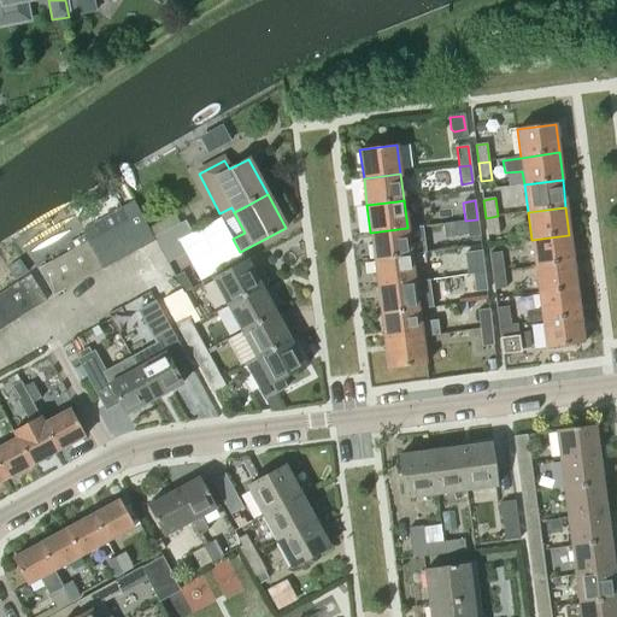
[(154,241),(152,239),(139,212),(125,219),(141,248),(154,241)]
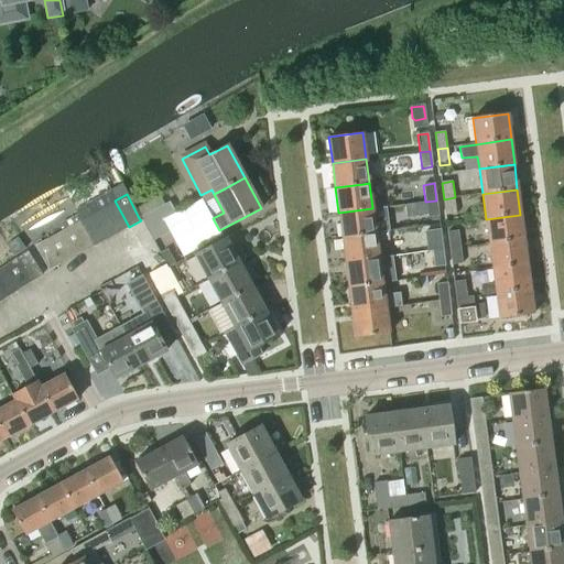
[(444,199),(446,216),(457,215),(455,197),(444,199)]
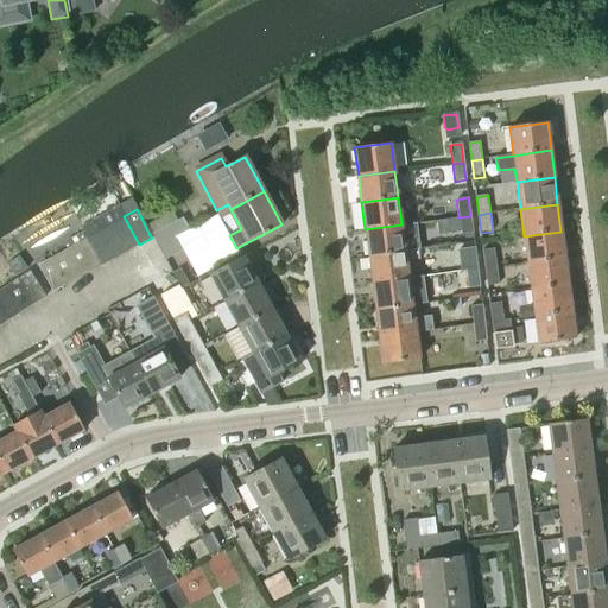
[(124,216),(112,223),(126,252),(139,245),(124,216)]
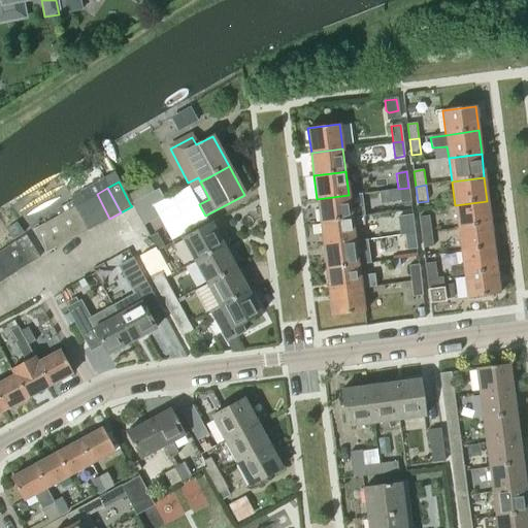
[(408,188),(398,189),(400,204),(410,203),(408,188)]
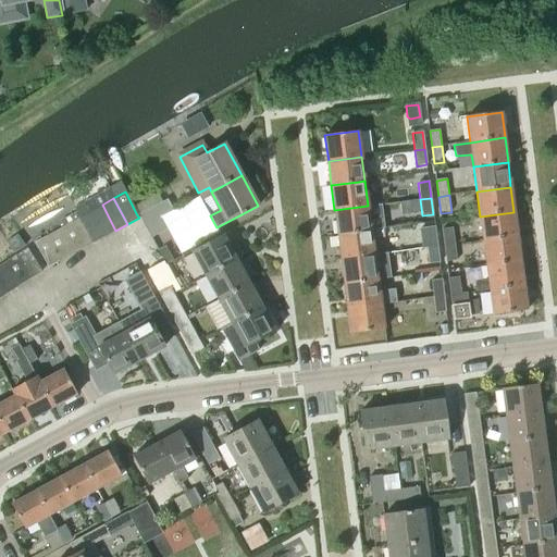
[(144,226),(171,212),(164,200),(137,215),(139,218),(144,226)]
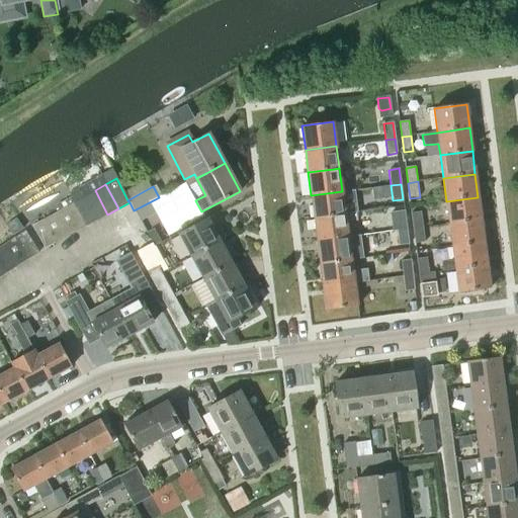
[(84,196),(97,221),(107,214),(95,190),(84,196)]
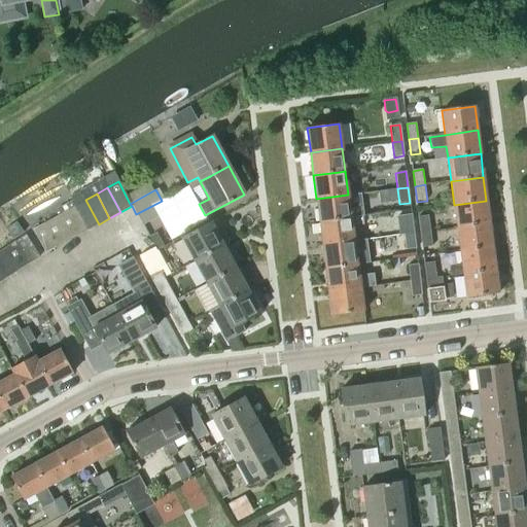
[(348,195),(316,199),(319,222),(351,218),(351,217),(363,216),(361,195),(360,194),(348,195)]
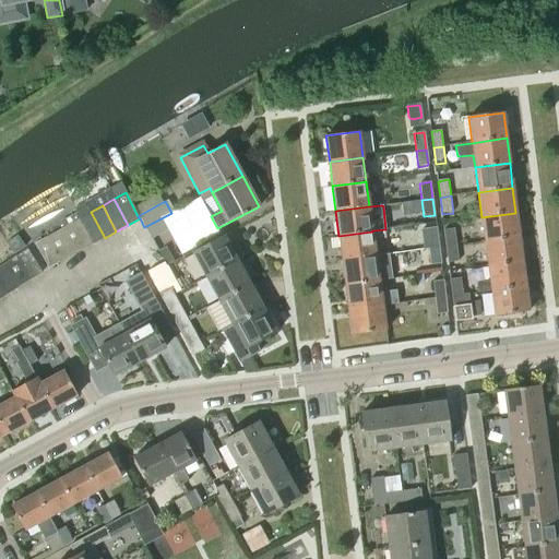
[(105,238),(91,212),(79,217),(93,244),(105,238)]
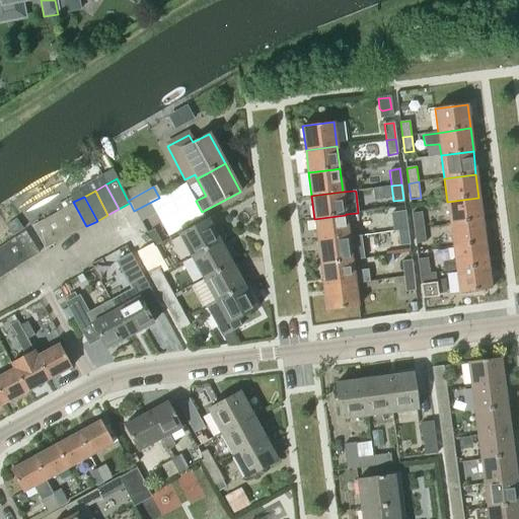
[(159,198),(134,211),(140,222),(165,209),(159,198)]
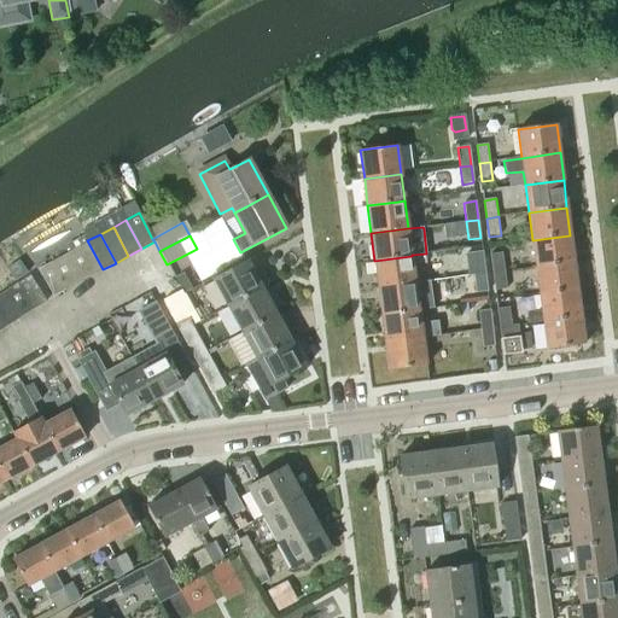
[(532,240),(535,267),(573,262),(570,235),(532,240)]
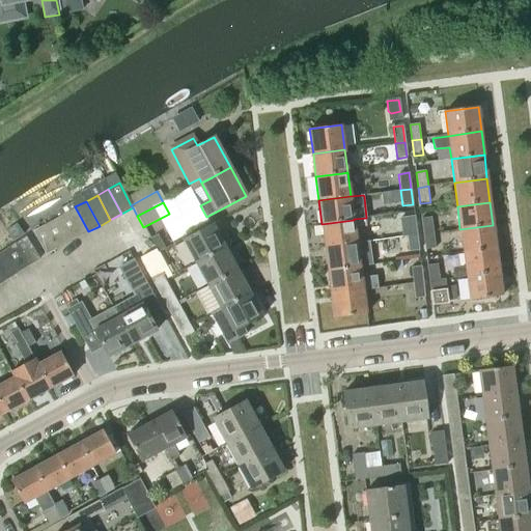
[(88,231),(75,206),(58,216),(72,241),(88,231)]
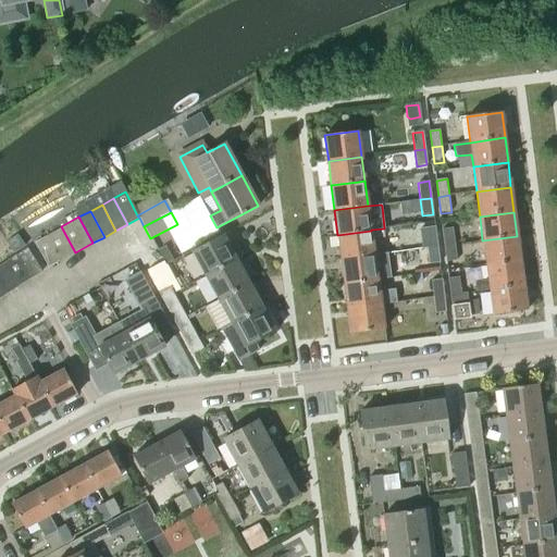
[(75,252),(61,226),(52,231),(66,257),(75,252)]
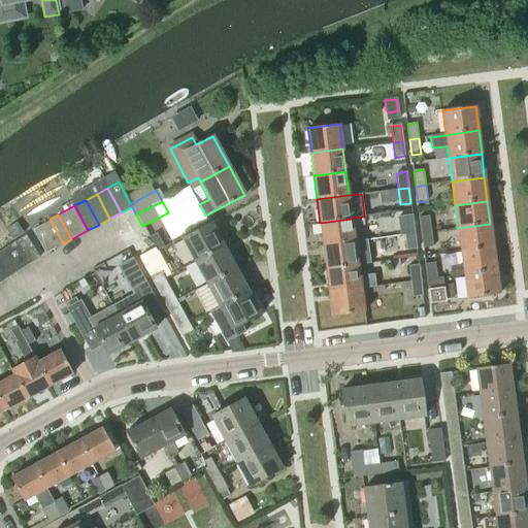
[(404,235),(414,234),(411,216),(397,218),(400,236),(404,235)]
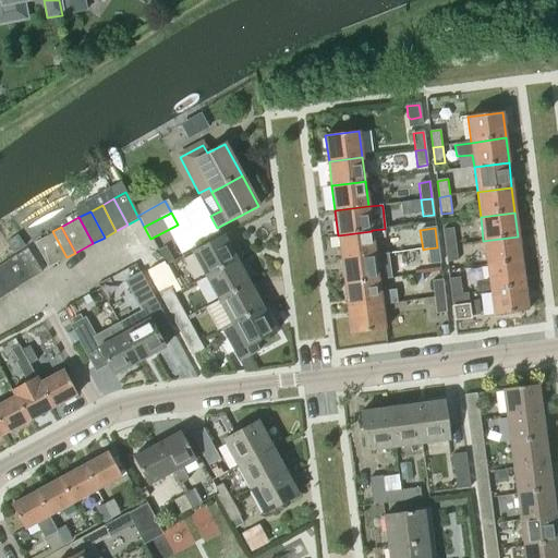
[(443,230),(445,246),(457,245),(455,229),(443,230)]
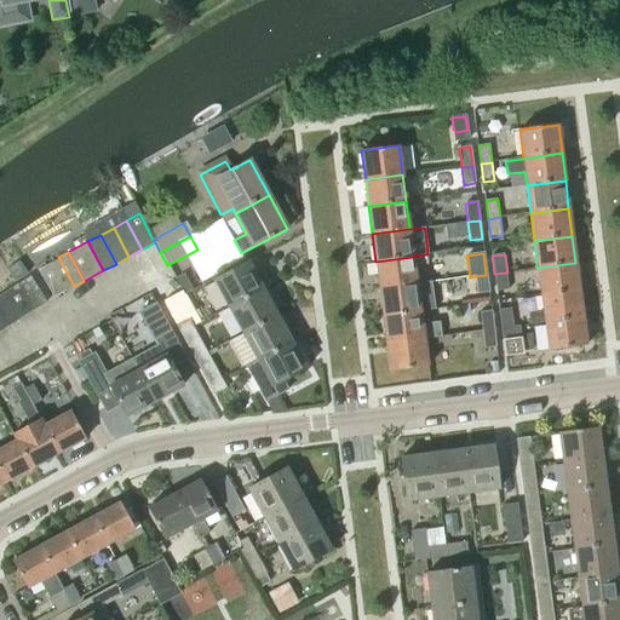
[(50,262),(64,291),(74,286),(58,257),(50,262)]
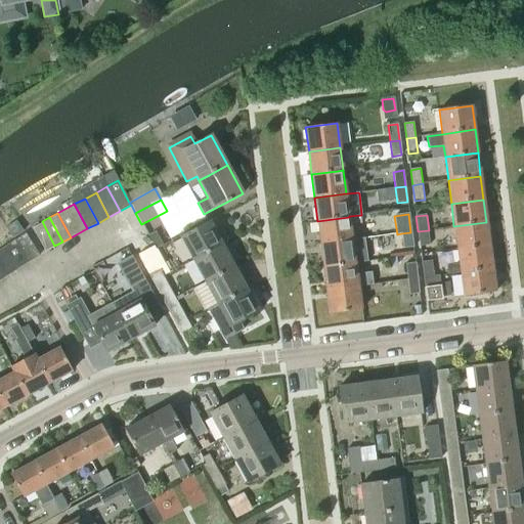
[(349,217),(317,221),(320,245),(352,241),(349,217)]
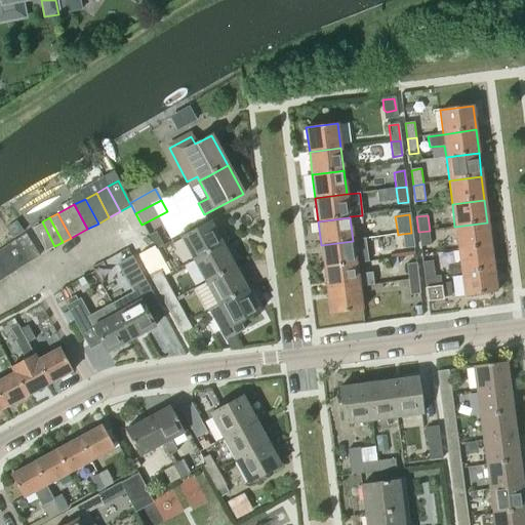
[(15,221),(6,229),(13,239),(23,232),(15,221)]
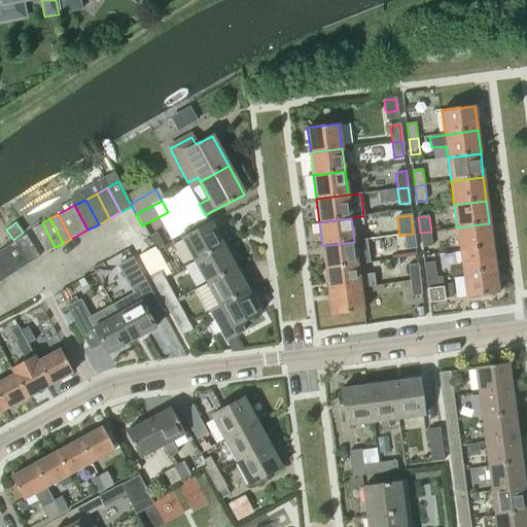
[(55,247),(42,222),(31,229),(44,253),(55,247)]
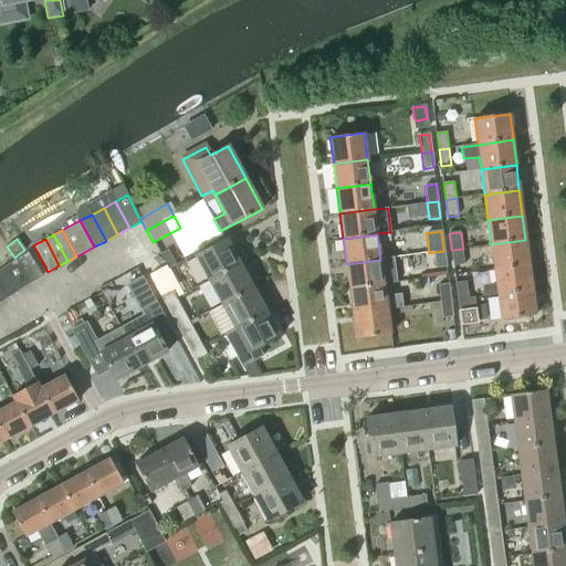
[(226,239),(194,257),(207,281),(239,263),(239,264),(247,260),(238,244),(230,249),(226,239)]
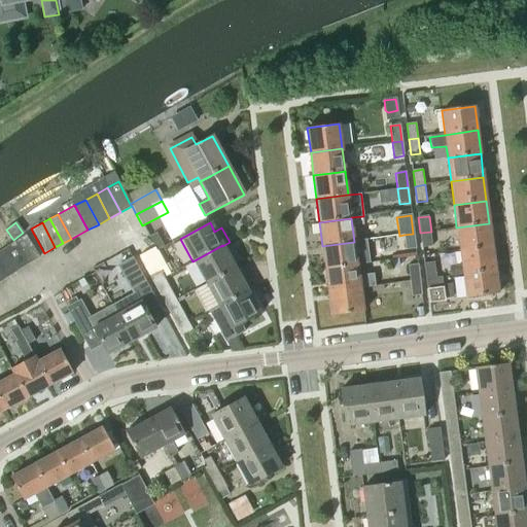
[(456,227),(459,251),(492,247),(489,223),(456,227)]
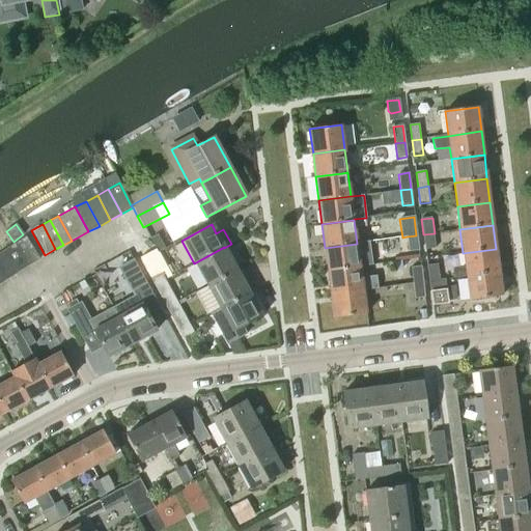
[(423,234),(425,250),(437,249),(435,233),(423,234)]
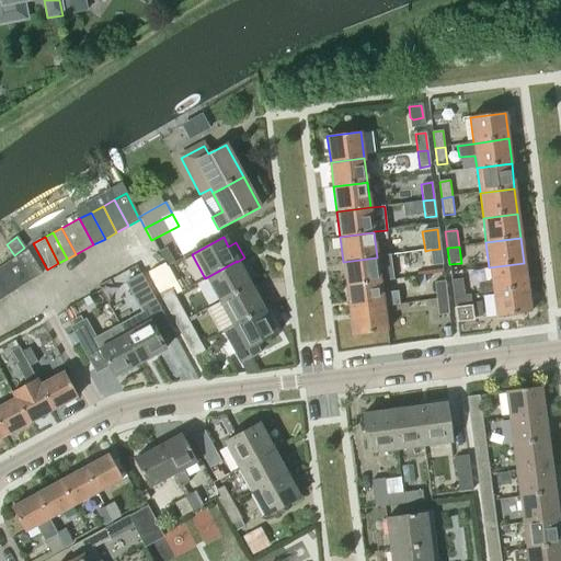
[(14,256),(29,281),(41,272),(26,249),(14,256)]
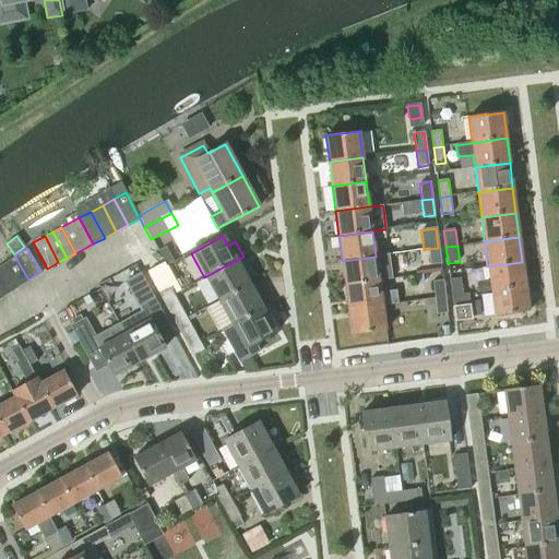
[(438,248),(428,249),(430,265),(440,264),(438,248)]
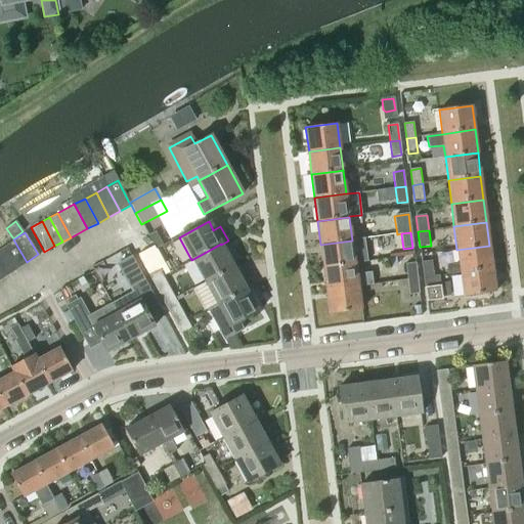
[(352,241),(320,245),(323,267),(355,263),(367,261),(364,238),(352,241)]
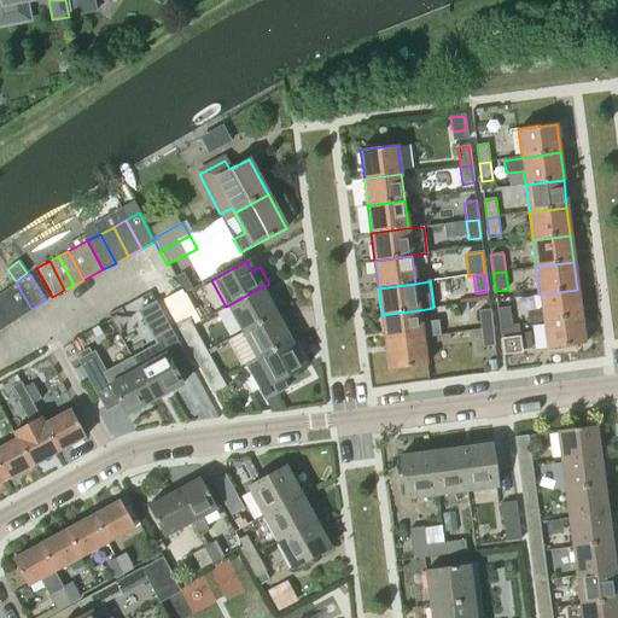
[(31,309),(16,283),(3,291),(9,302),(18,316),(31,309)]
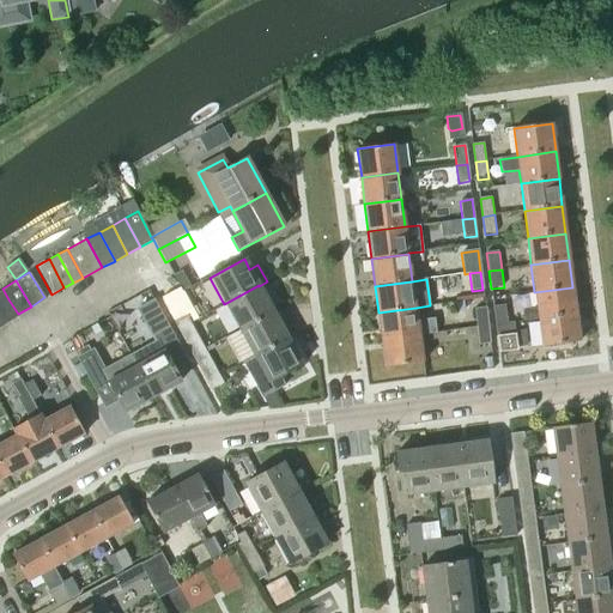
[(259,285),(224,304),(238,331),(273,311),(259,286),(259,285)]
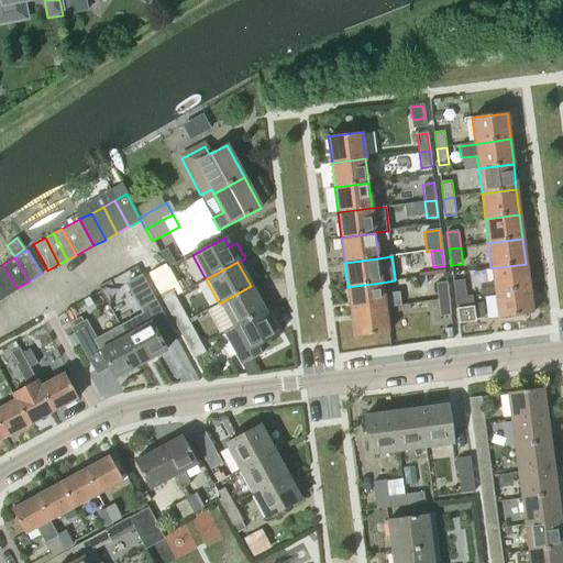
[(529,289),(526,264),(490,268),(493,284),(479,286),(481,296),(494,294),(529,289)]
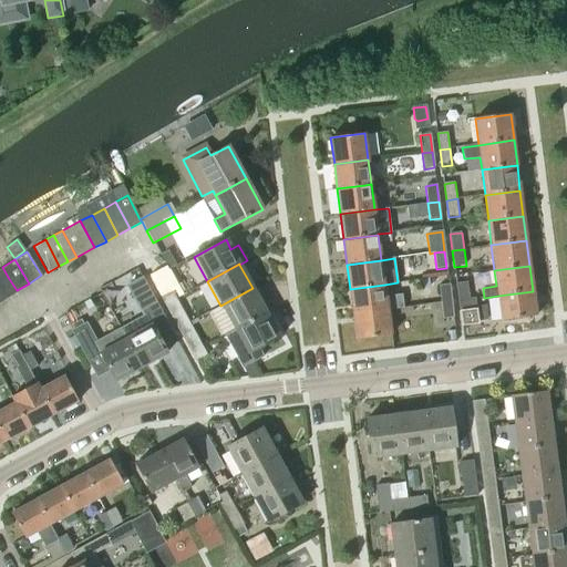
[(8,277),(2,267),(0,268),(0,290),(4,298),(17,290),(8,277)]
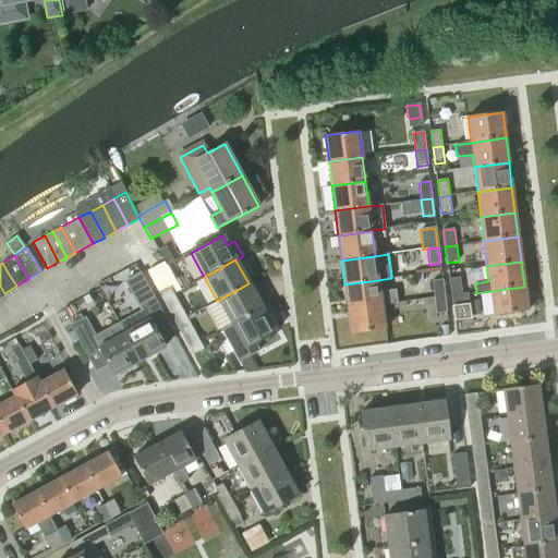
[(146,270),(162,300),(173,294),(157,265),(146,270)]
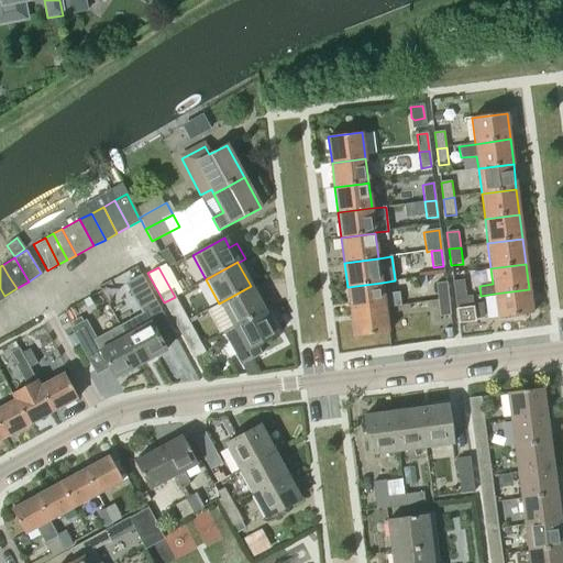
[(143,313),(119,327),(140,365),(165,351),(159,341),(174,333),(156,302),(142,276),(127,285),(141,310),(143,313)]
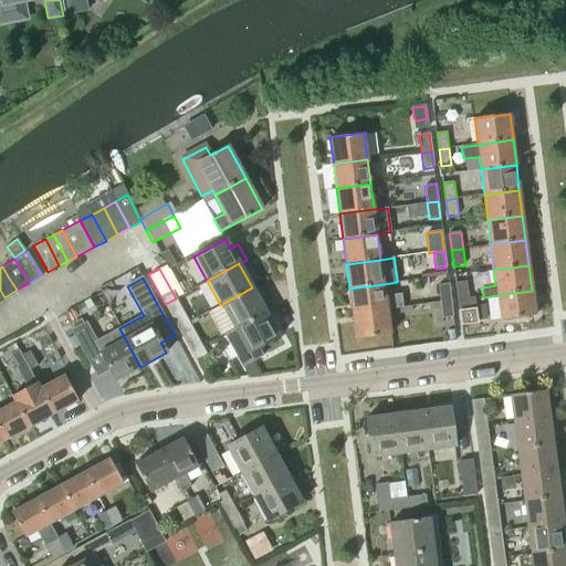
[(456,283),(458,300),(468,299),(465,282),(456,283)]
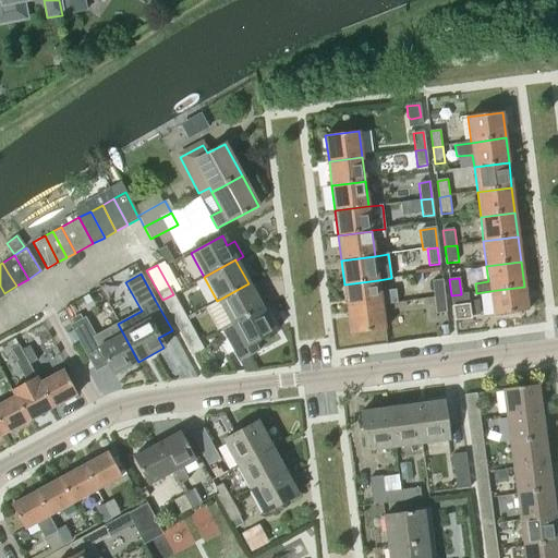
[(378,280),(344,284),(348,308),(381,304),(398,302),(396,289),(379,291),(378,280)]
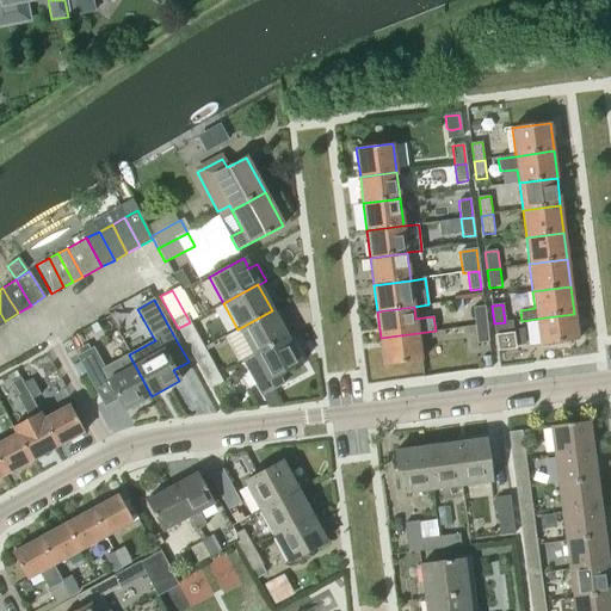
[(475,326),(487,325),(483,307),(473,308),(475,326)]
